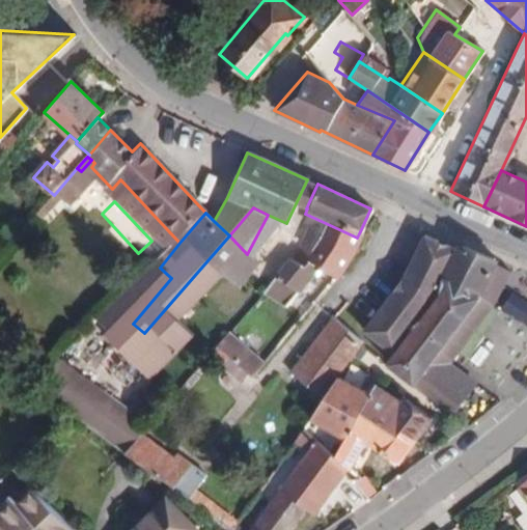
[(352,251),(357,238),(316,219),(307,240),(308,240),(269,280),(286,300),(320,261),(336,275),(352,251)]
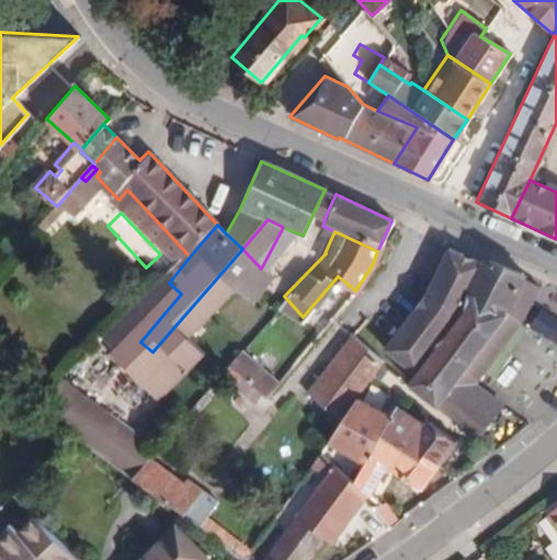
[(433,289),(452,250),(446,248),(424,293),(433,289)]
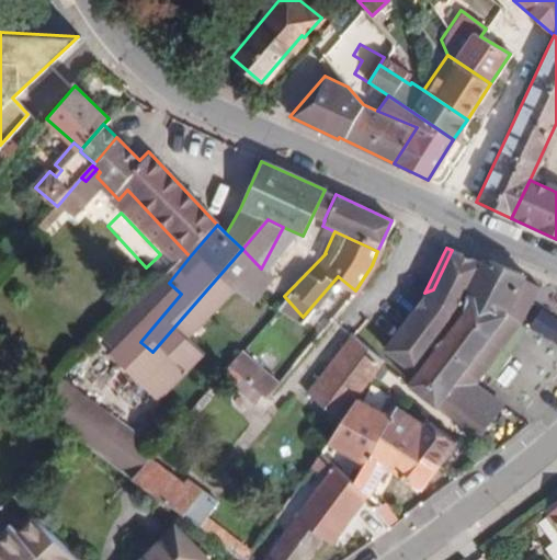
[(242,249),(152,352),(192,386),(235,335),(217,320),(261,269),(242,249)]
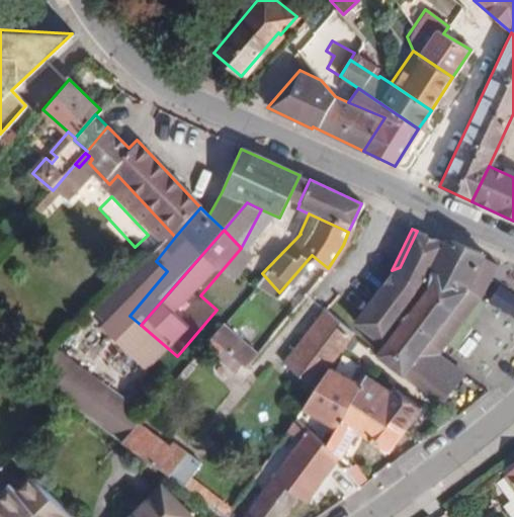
[(353,322),(383,345),(427,286),(431,270),(445,243),(417,231),(400,267),(392,270),(353,322)]
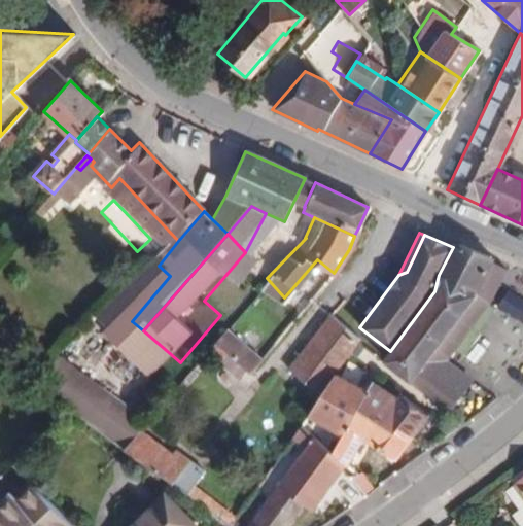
[(434,291),(390,351),(384,359),(383,362),(447,410),(468,380),(444,360),(487,302),(503,269),(490,260),(491,257),(455,243),(453,247),(439,275),(434,291)]
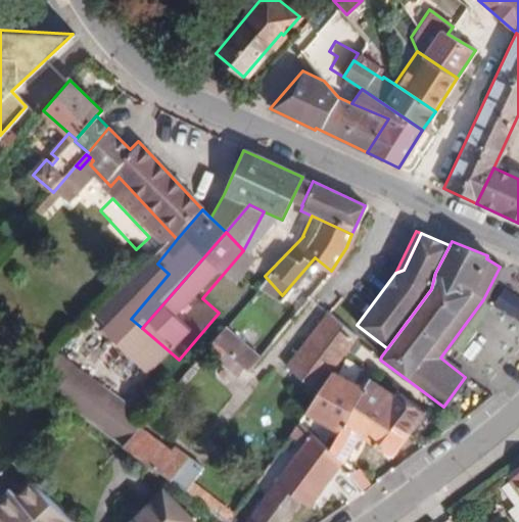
[(317,391),(331,371),(326,368),(350,332),(326,312),(302,342),(290,358),(283,367),(317,391)]
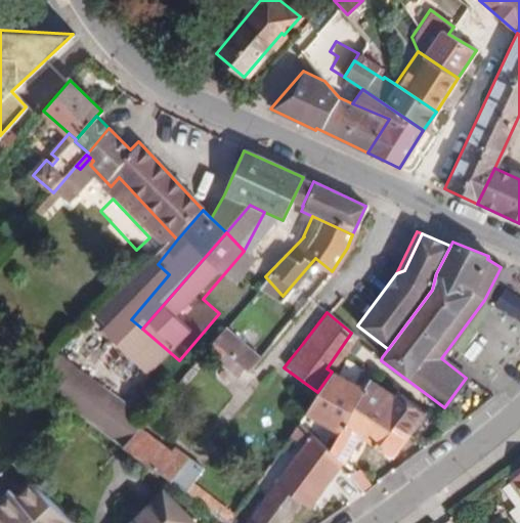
[(212,340),(224,350),(247,369),(257,357),(222,327),(212,340)]
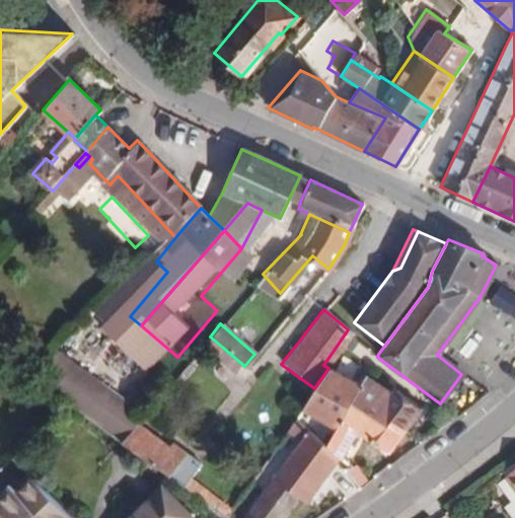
[(300,340),(292,334),(281,349),(288,355),(300,340)]
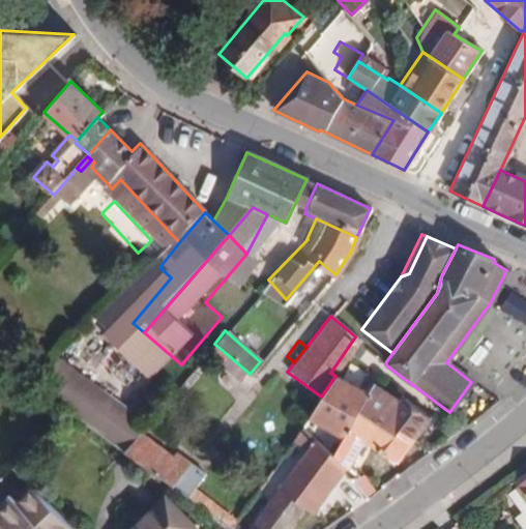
[(220,362),(227,354),(214,344),(206,352),(220,362)]
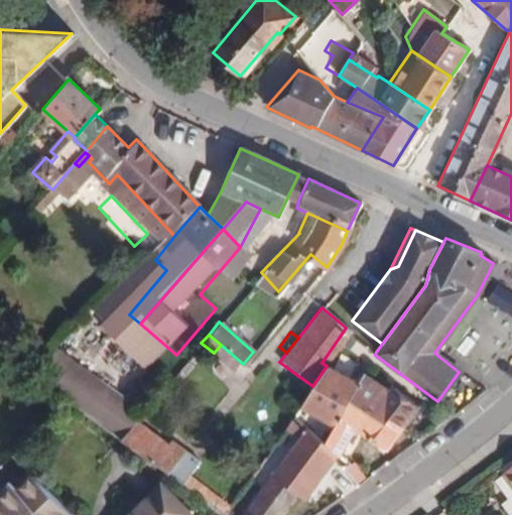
[(70,404),(93,377),(55,351),(33,380),(70,404)]
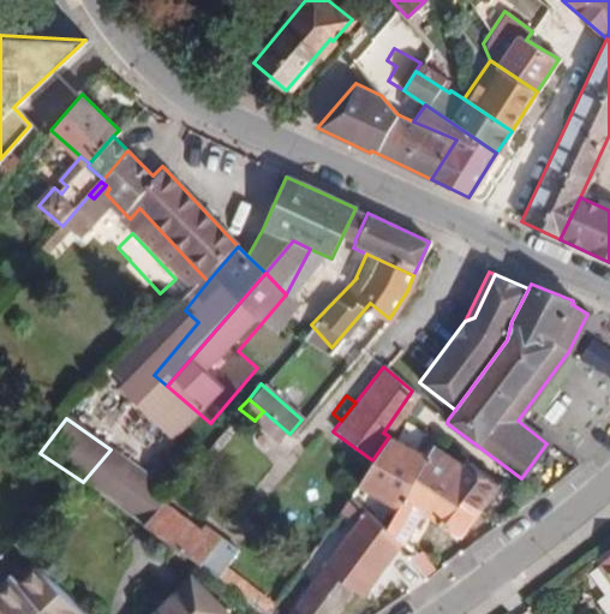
[(227,435),(221,430),(203,452),(209,458),(227,435)]
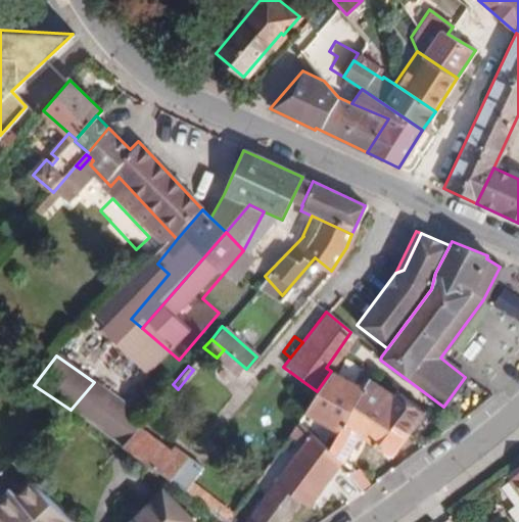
[(391,455),(408,432),(358,395),(362,386),(331,371),(317,391),(303,411),(336,429),(325,447),(339,461),(342,463),(359,432),(391,455)]
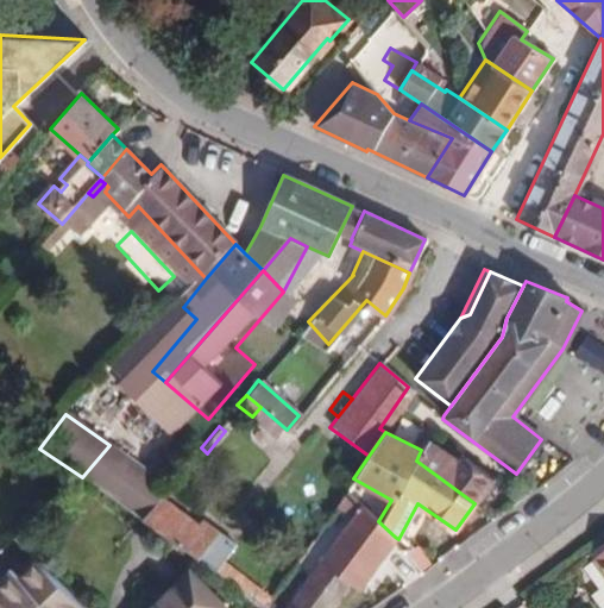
[(428,439),(421,450),(416,461),(474,503),(492,478),(463,456),(458,461),(428,439)]
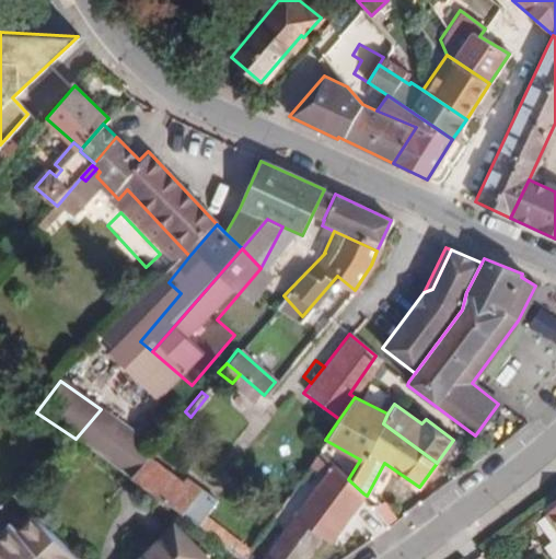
[(154,446),(101,409),(76,439),(128,478),(154,446)]
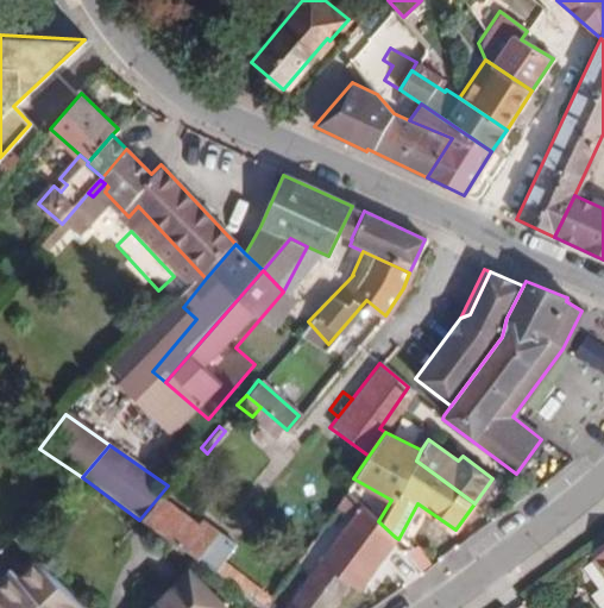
[(362,505),(345,490),(337,503),(354,515),(362,505)]
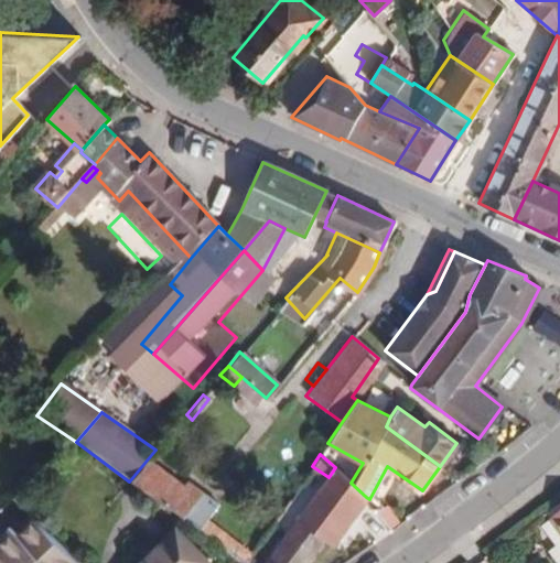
[(182,486),(147,461),(129,482),(195,531),(204,519),(216,504),(185,482),(182,486)]
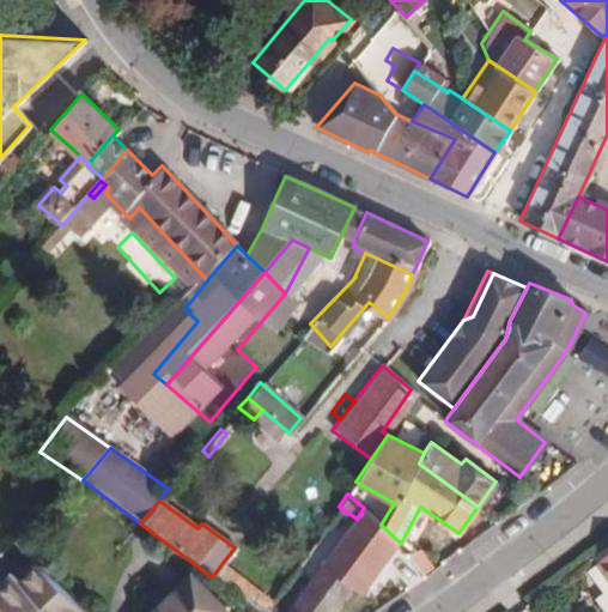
[(397,540),(381,525),(364,508),(357,519),(287,611),(332,611),(351,587),(359,592),(397,540)]
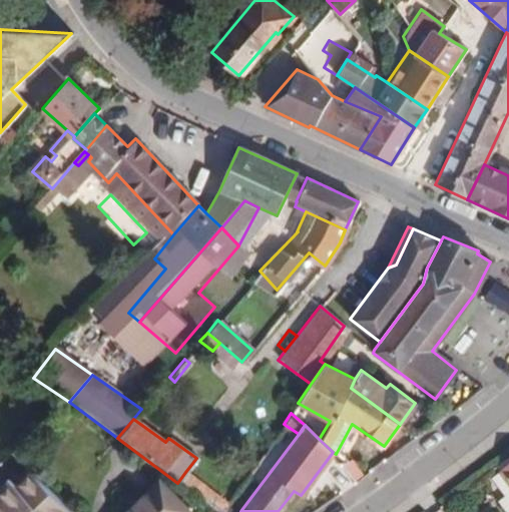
[(508,464),(499,472),(508,485),(508,464)]
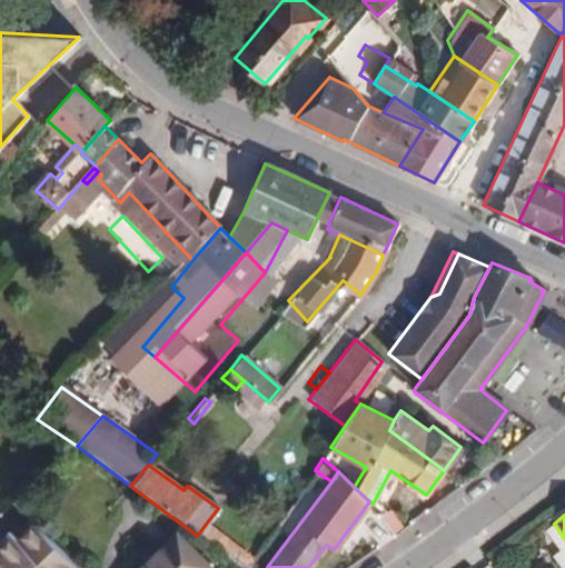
[(239,567),(244,567),(249,560),(251,558),(206,524),(197,536),(239,567)]
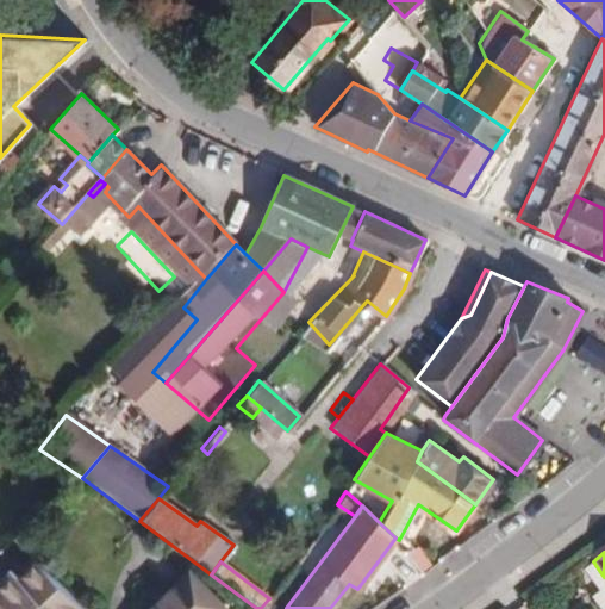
[(22,578),(13,570),(0,582),(0,608),(83,608),(38,563),(22,578)]
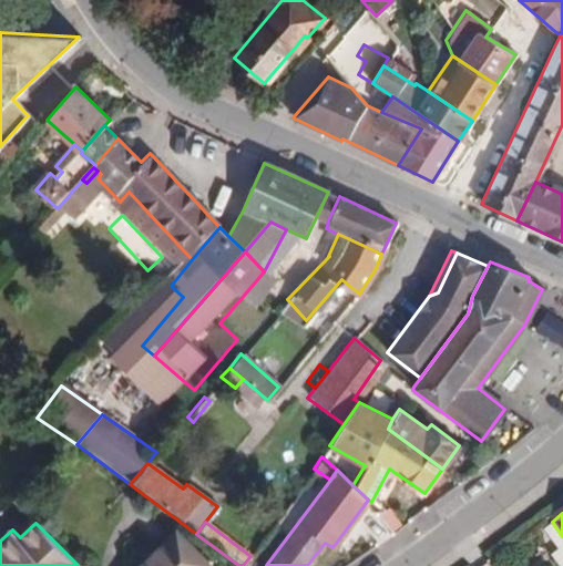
[(207,565),(174,532),(140,565),(207,565)]
